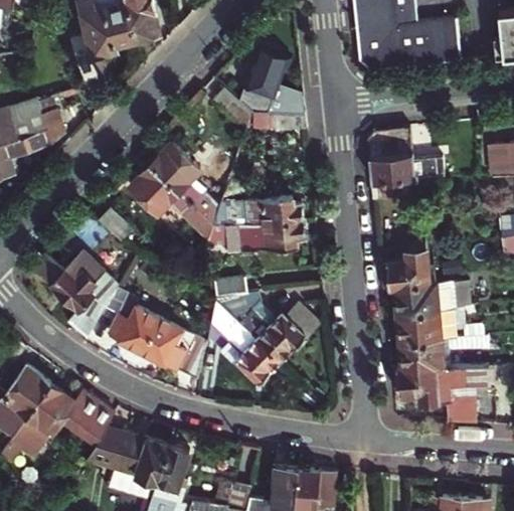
[(114,44),(134,40),(123,0),(75,0),(91,57),(105,53),(115,51),(114,44)]
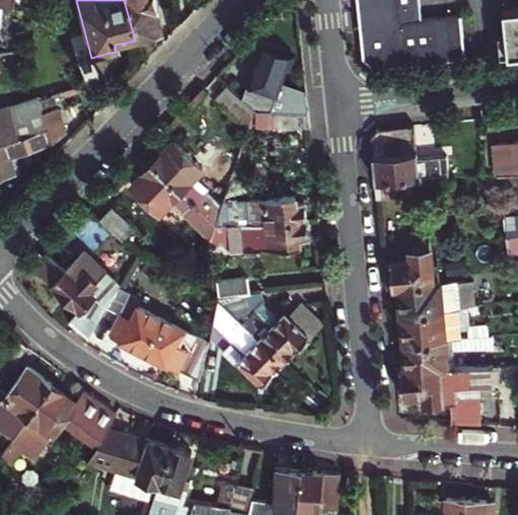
[(150,0),(124,0),(135,41),(151,35),(159,33),(150,0)]
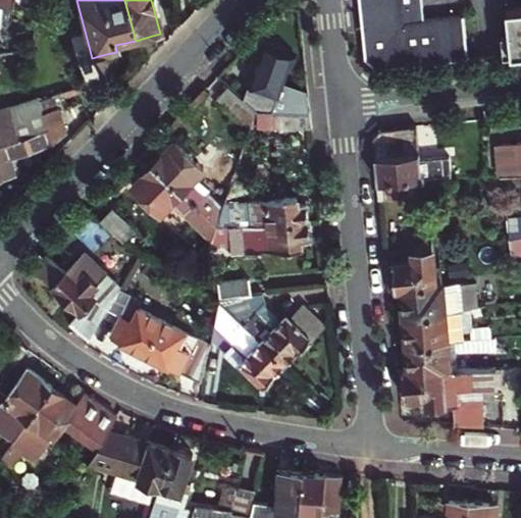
[(356,0),(363,64),(372,73),(467,63),(462,20),(428,23),(401,27),(398,0),(356,0)]
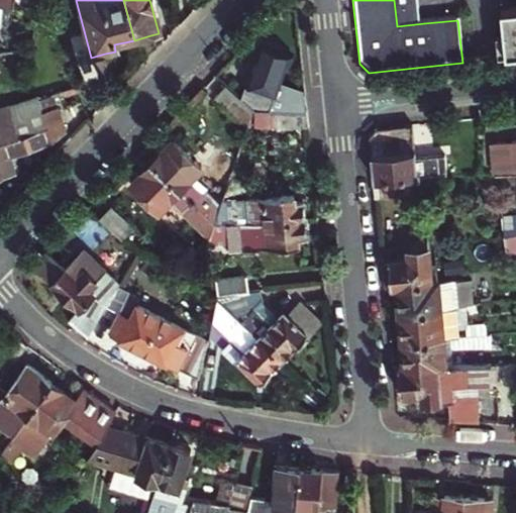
[(424,23),(421,0),(394,0),(397,26),(424,23)]
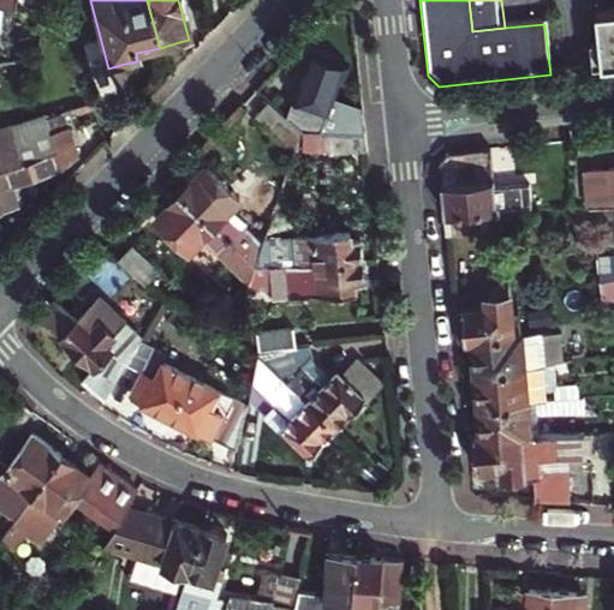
[(613,6),(596,9),(600,39),(591,39),(594,64),(613,61),(613,6)]
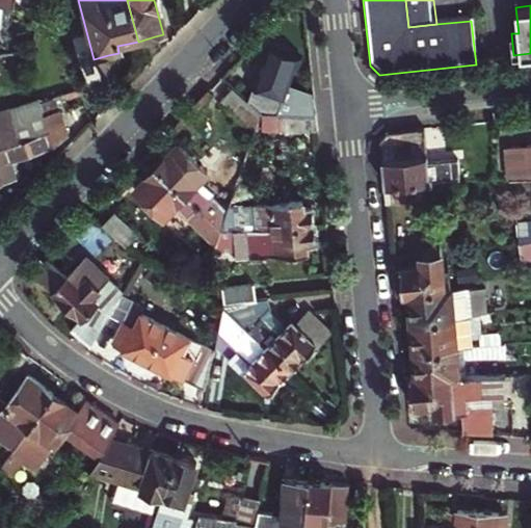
[(265,50),(245,107),(259,120),(282,119),(313,117),(312,110),(312,103),(281,104),(296,60),(265,50)]
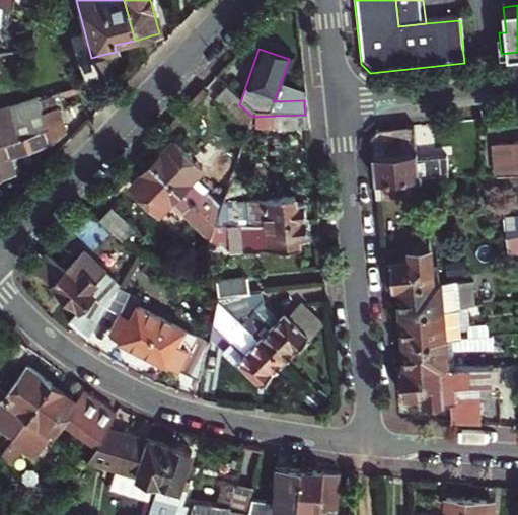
[(239,104),(225,89),(214,101),(246,132),(252,117),(239,104)]
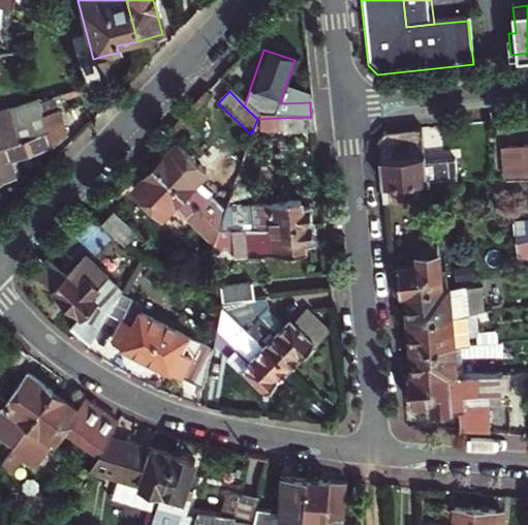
[(0,183),(12,179),(7,163),(49,149),(63,135),(53,103),(40,107),(42,117),(47,134),(0,150),(0,183)]
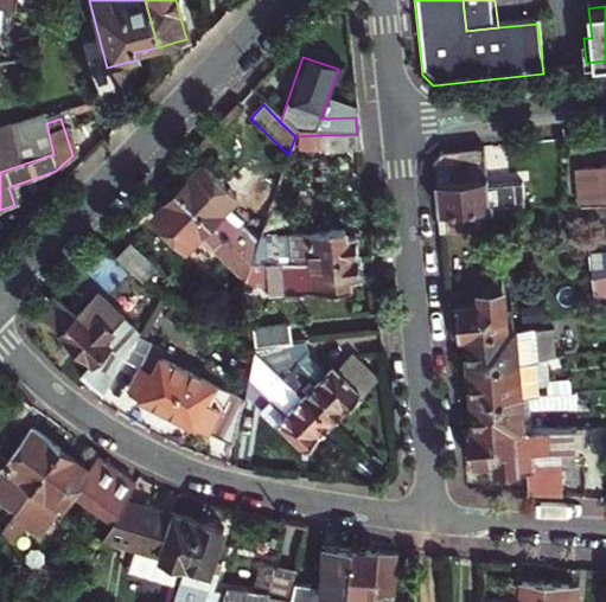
[(0,172),(53,154),(49,134),(46,123),(13,133),(11,128),(0,130),(0,172)]
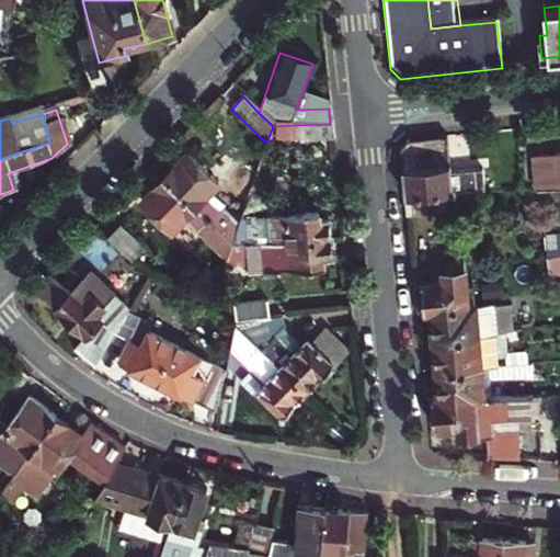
[(299,143),(332,139),(330,124),(297,125),(273,126),(273,141),(298,140),(299,143)]
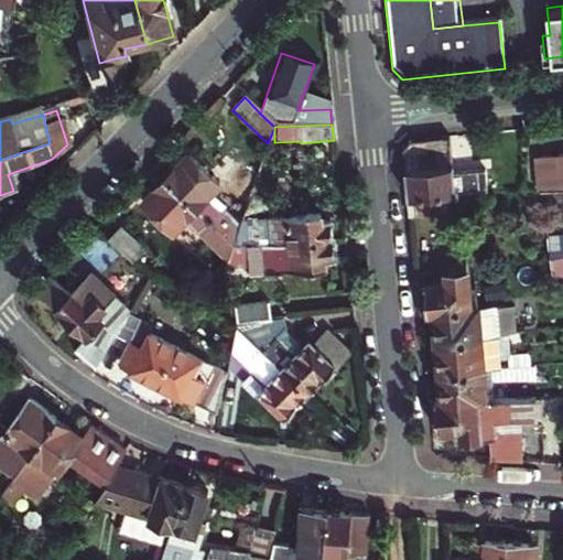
[(447,140),(408,144),(400,153),(402,168),(405,202),(445,197),(485,193),(484,174),(452,179),(447,140)]
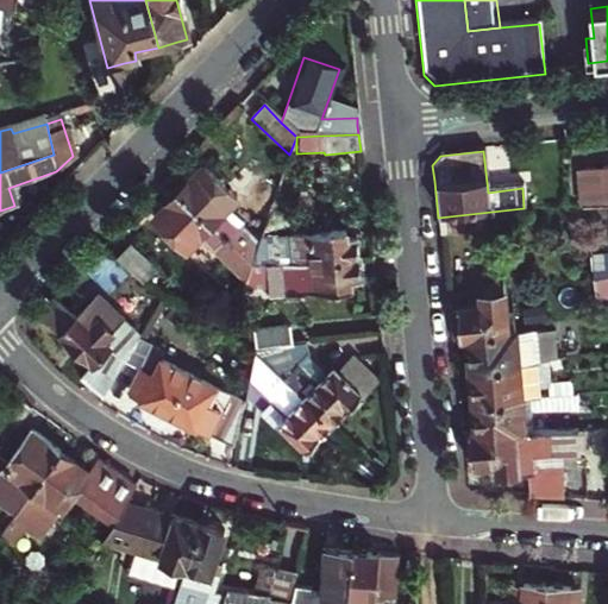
[(607,207),(607,169),(576,172),(580,209),(607,207)]
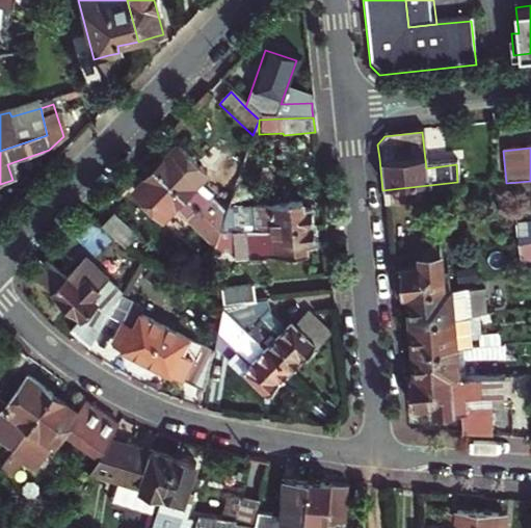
[(227,208),(239,174),(230,169),(223,184),(215,182),(212,184),(176,151),(173,154),(168,151),(164,154),(160,159),(164,162),(154,173),(217,234),(227,208)]
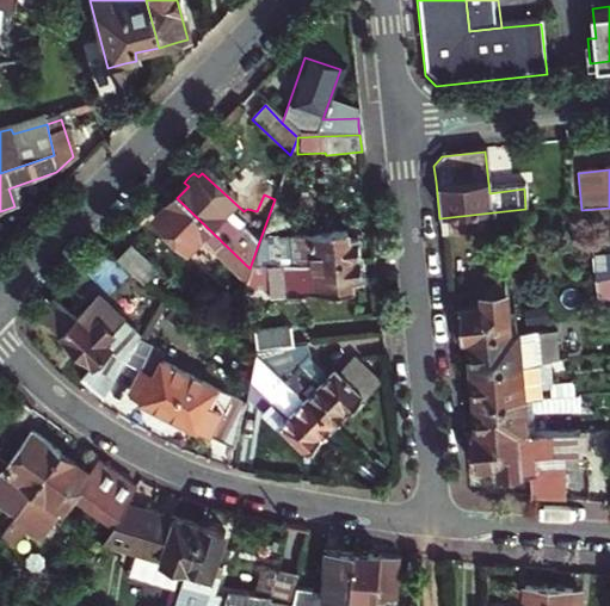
[(250,269),(177,198),(162,212),(152,224),(185,255),(197,243),(211,257),(213,255),(227,267),(229,266),(245,280),(250,270),(250,269)]
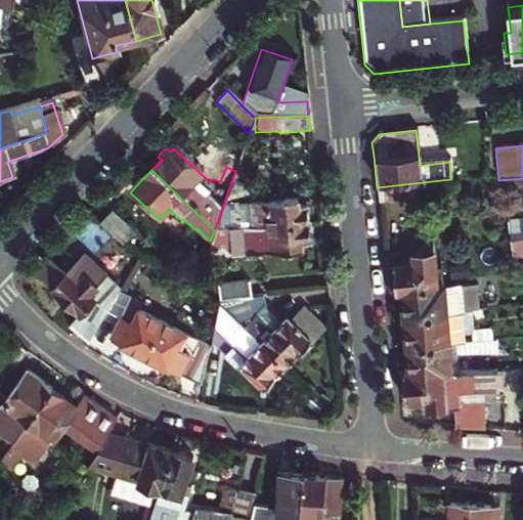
[(413,183),(377,187),(379,204),(415,200),(413,183)]
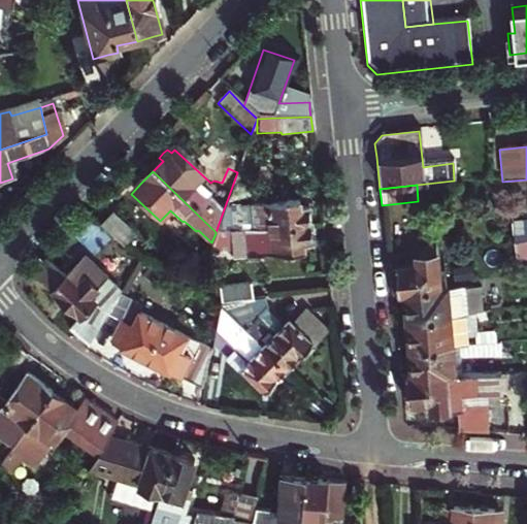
[(216,233),(309,225),(308,215),(307,206),(297,207),(296,199),(225,206),(216,232),(216,233)]
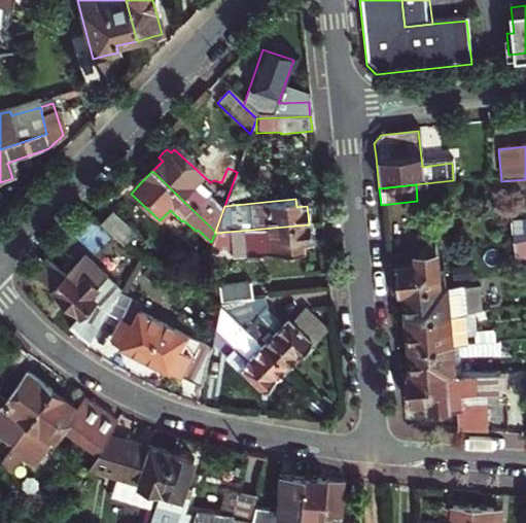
[(135,237),(111,214),(99,227),(124,249),(135,237)]
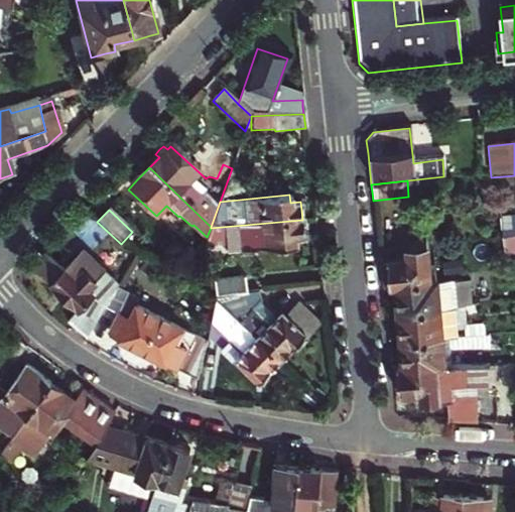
[(501,239),(514,236),(514,219),(500,221),(501,239)]
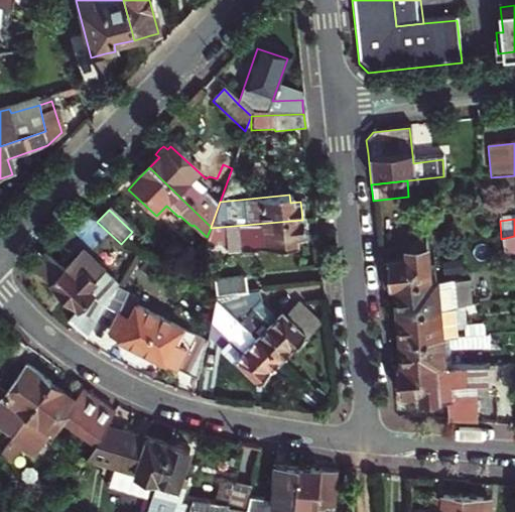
[(303,229),(302,220),(211,228),(207,237),(207,240),(225,248),(225,252),(240,251),(241,259),(252,258),(251,250),(294,245),(293,238),(303,237),(303,229)]
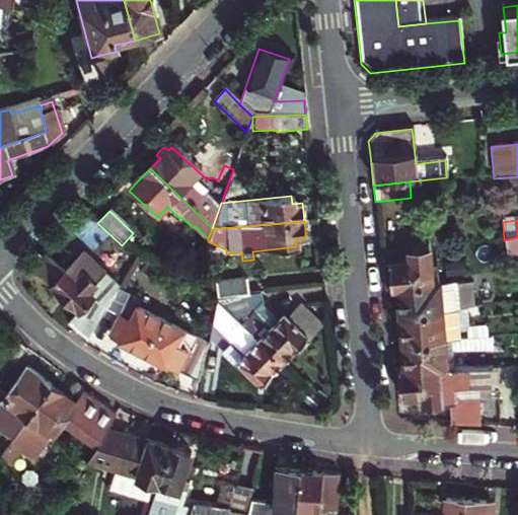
[(517,237),(504,240),(506,264),(517,263),(517,237)]
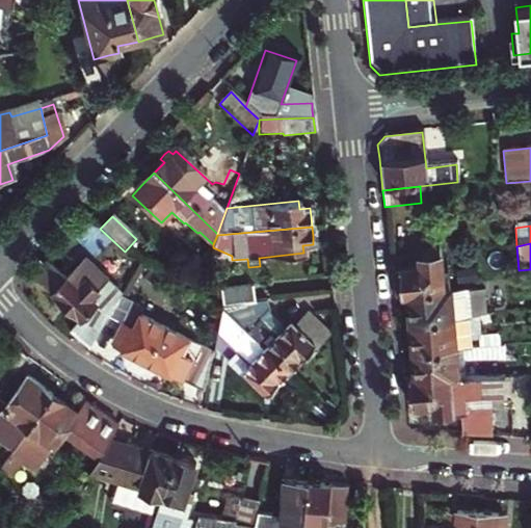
[(406,298),(449,294),(448,286),(441,287),(436,253),(418,255),(418,263),(416,263),(412,268),(412,271),(405,272),(397,273),(399,299),(406,298)]
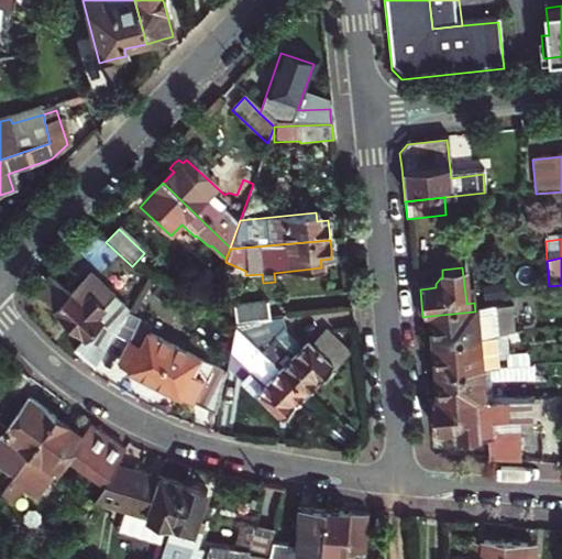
[(78,355),(92,370),(123,306),(89,272),(67,294),(50,276),(34,292),(55,313),(53,314),(83,343),(75,352),(78,355)]
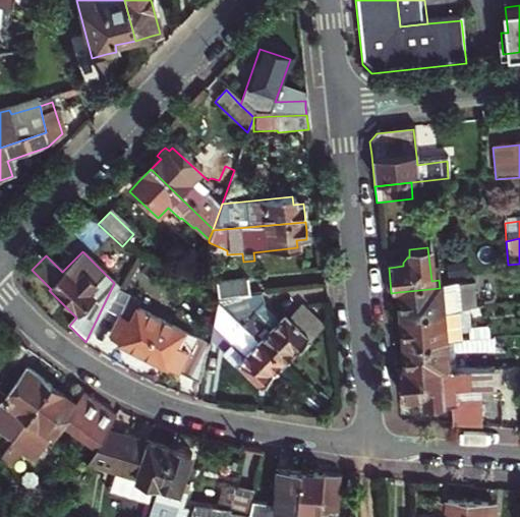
[(217,284),(218,298),(247,295),(246,281),(217,284)]
